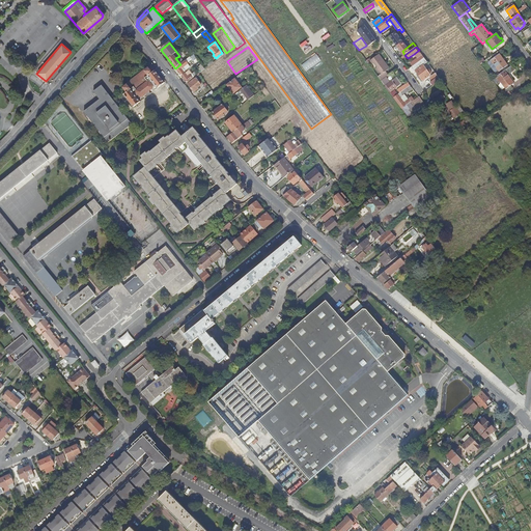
[(418,59),(422,55),(419,50),(414,54),(418,59)]
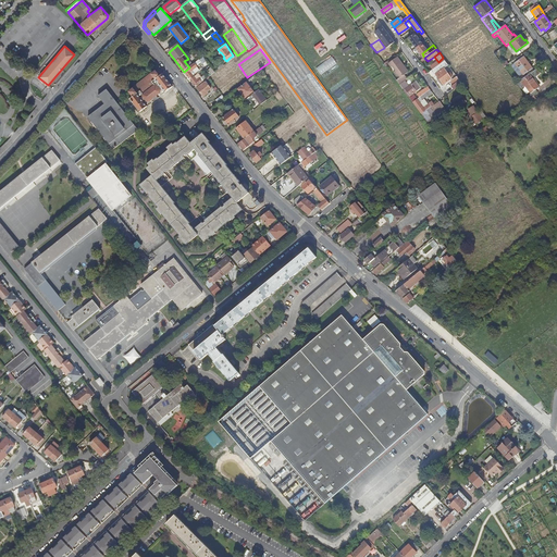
[(333,56),(317,67),(322,74),(337,63),(333,56)]
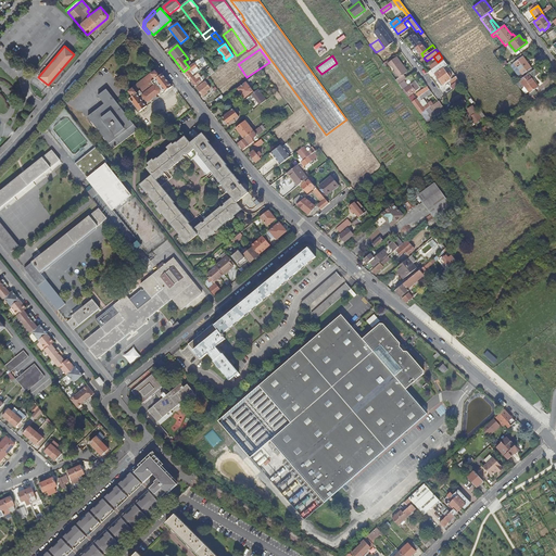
[(531,68),(522,57),(514,63),(522,75),(531,68)]
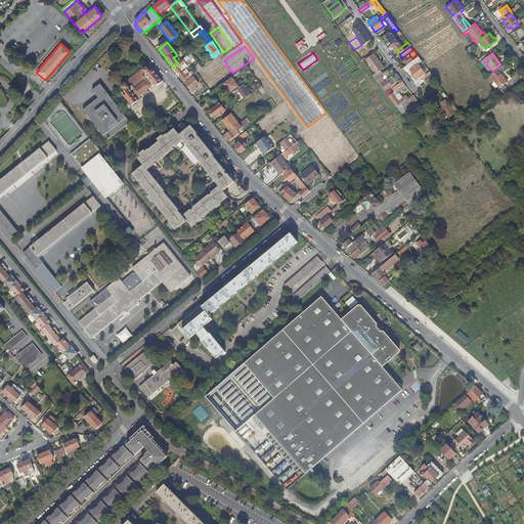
[(381,76),(383,75),(381,71),(383,69),(379,62),(380,61),(374,54),(365,60),(368,63),(369,62),(374,67),(372,68),(376,74),(374,76),(377,80),(381,76)]
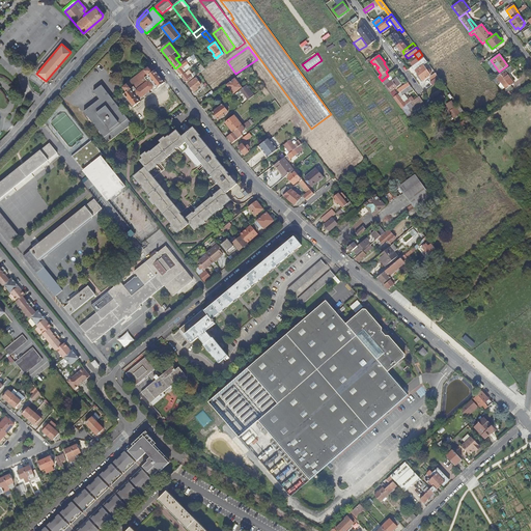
[(413,66),(424,58),(422,55),(418,59),(411,64),(413,66)]
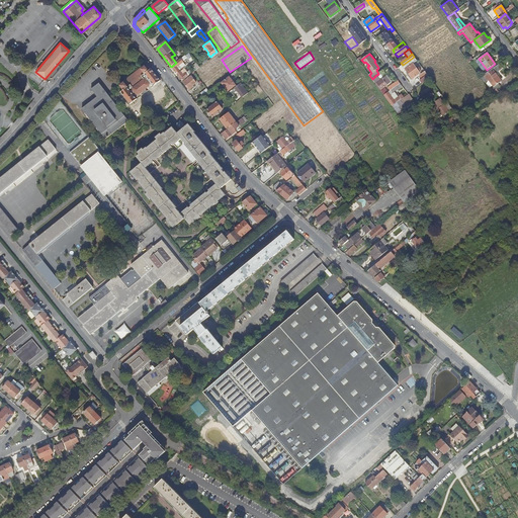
[(413,79),(420,73),(421,72),(418,67),(417,69),(413,64),(417,61),(414,57),(403,65),(413,79)]
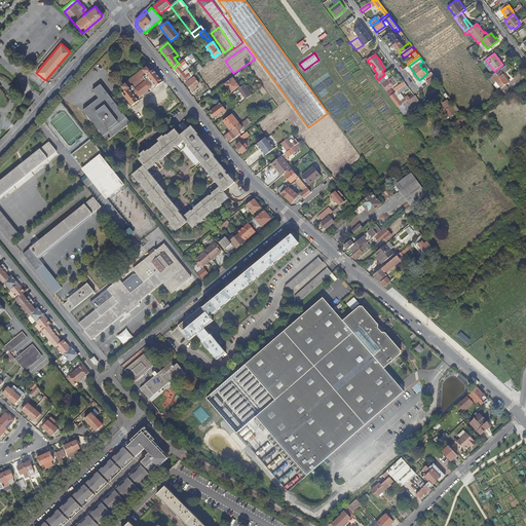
[(181,68),(186,64),(184,61),(179,64),(174,68),(179,74),(184,70),(183,69),(182,69),(181,68)]
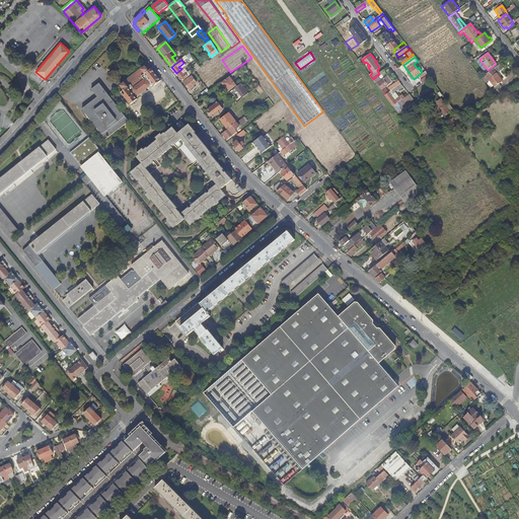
[(266,78),(254,62),(246,67),(258,84),(266,78)]
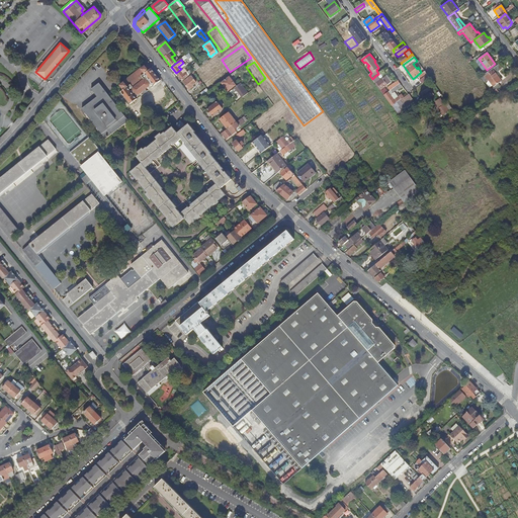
[(499,84),(501,82),(495,74),(502,69),(499,65),(481,78),(484,83),(487,81),(486,80),(488,79),(494,87),(489,90),(492,93),(501,87),(499,84)]
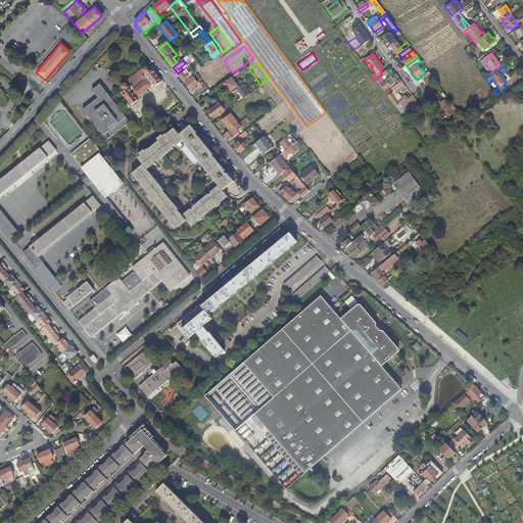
[(162,83),(153,70),(150,73),(147,68),(122,87),(124,89),(121,91),(120,90),(115,92),(123,101),(127,99),(132,106),(139,101),(133,94),(135,92),(139,97),(152,87),(148,82),(151,81),(156,87),(162,83)]
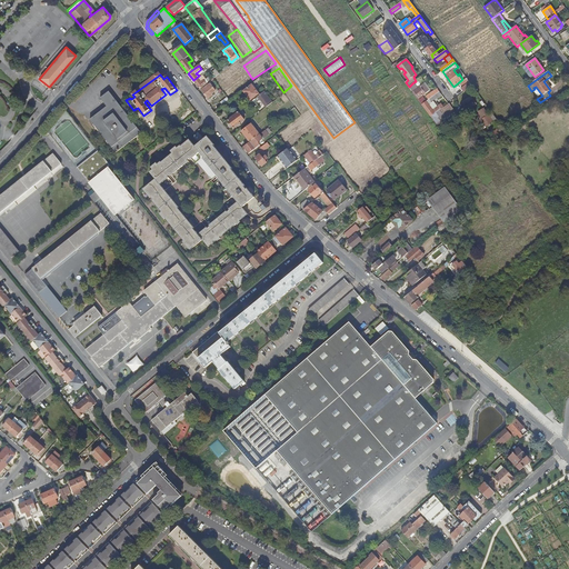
[(200,89),(206,85),(203,81),(200,78),(195,82),(200,89)]
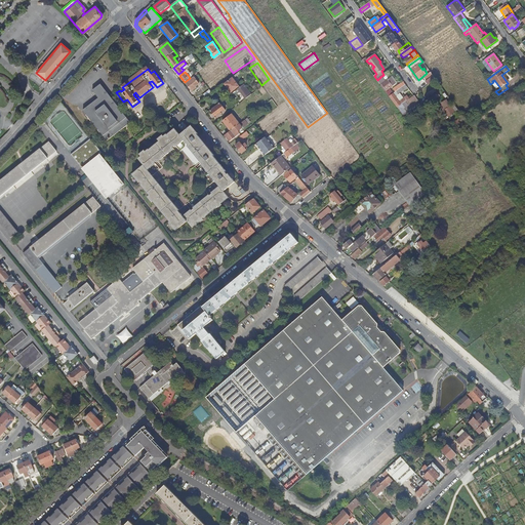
[(431,83),(436,79),(431,72),(426,76),(427,79),(431,83)]
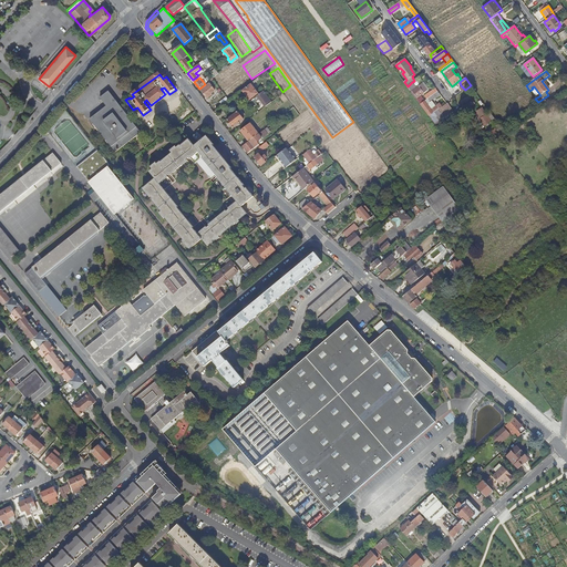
[(418,98),(428,91),(422,84),(416,89),(413,84),(412,82),(408,86),(421,104),(424,101),(421,96),(418,99),(418,98)]
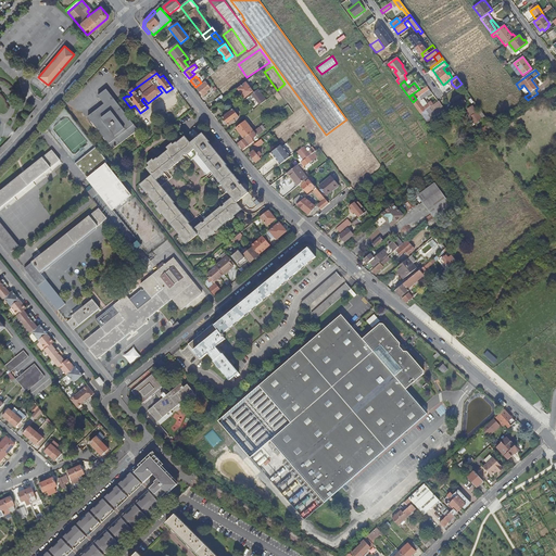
[(207,95),(212,91),(205,83),(197,88),(205,99),(209,96),(207,95)]
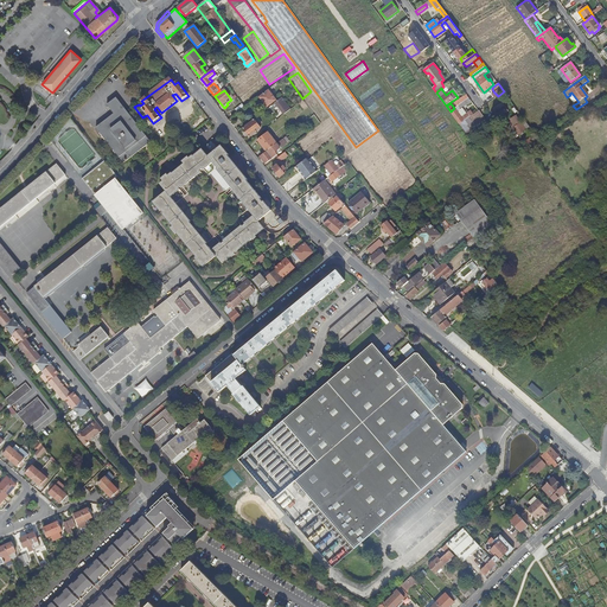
[(269,90),(260,98),(267,108),(276,101),(269,90)]
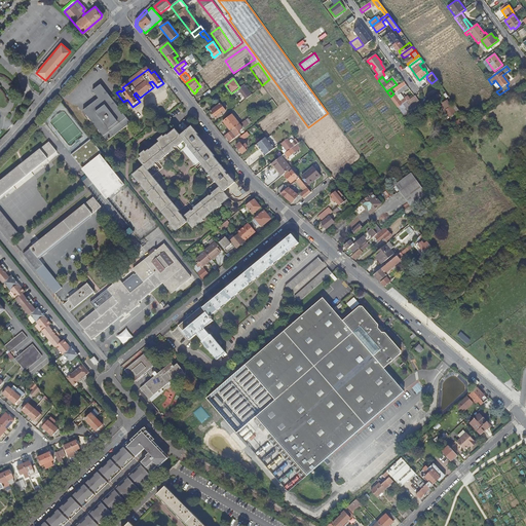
[(424,88),(431,83),(427,79),(421,83),(424,88)]
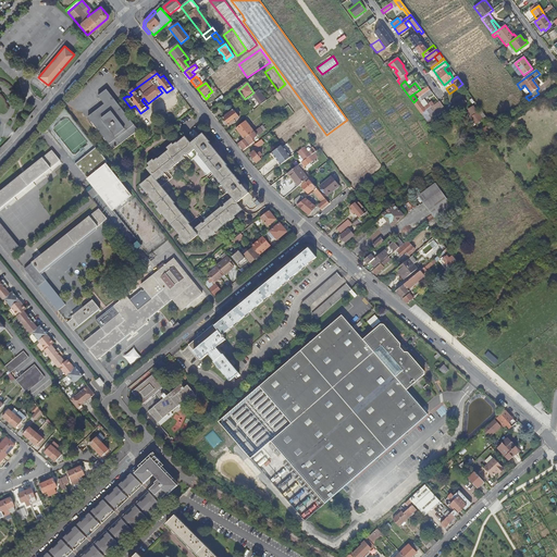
[(301,106),(288,88),(281,93),(294,111),(301,106)]
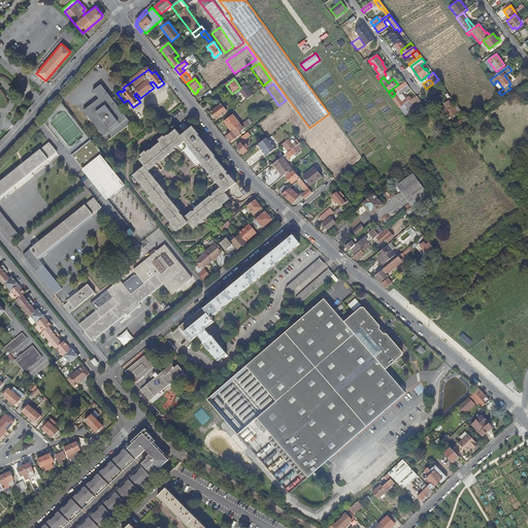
[(246,100),(254,95),(252,93),(250,94),(245,89),(248,88),(245,85),(237,91),(238,92),(239,91),(246,100)]
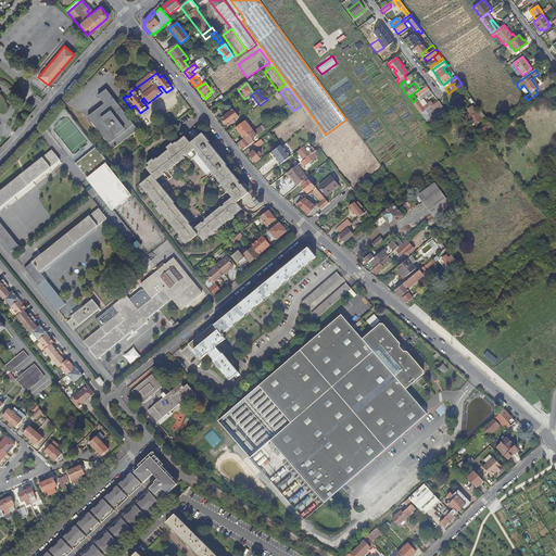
[(108,90),(99,97),(104,104),(89,117),(95,126),(99,133),(100,133),(114,150),(138,130),(124,113),(125,112),(121,105),(119,106),(108,90)]
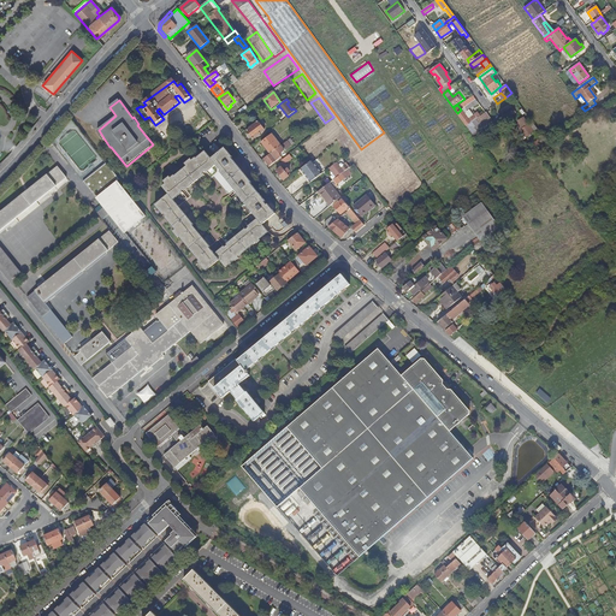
[(472,108),(478,102),(475,100),(469,105),(467,106),(465,107),(463,108),(465,111),(471,107),(472,108)]
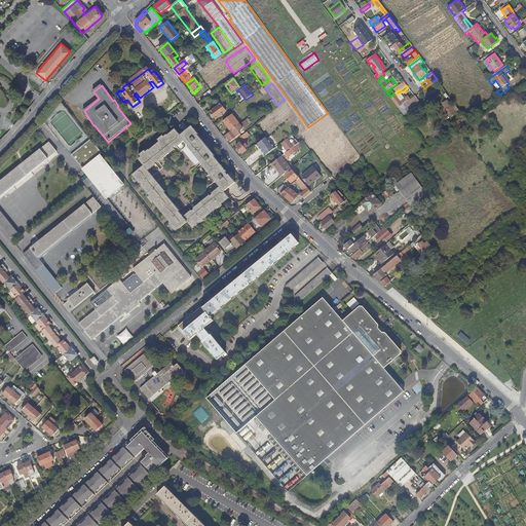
[(393,94),(390,97),(399,108),(401,106),(399,103),(398,102),(400,101),(393,94)]
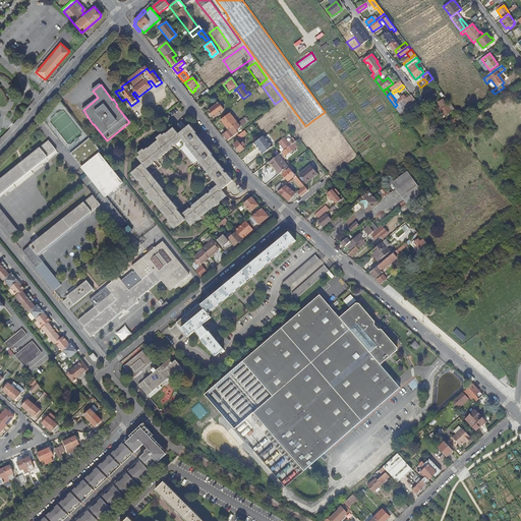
[(407,108),(416,102),(411,95),(410,96),(404,100),(399,103),(397,105),(395,107),(398,112),(402,110),(401,108),(405,105),(407,108)]
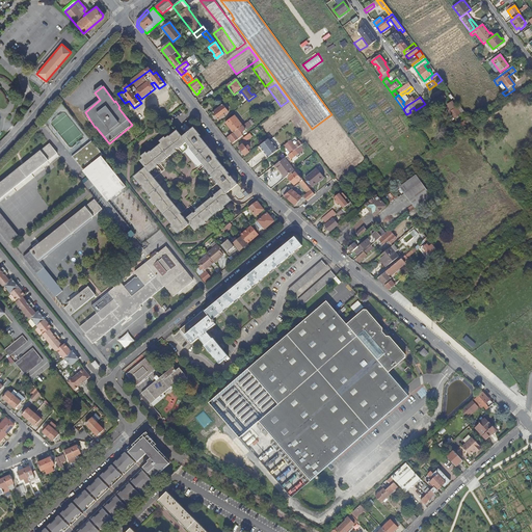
[(241,133),(278,105),(275,101),(243,126),(233,133),(229,137),(233,143),(243,135),(241,133)]
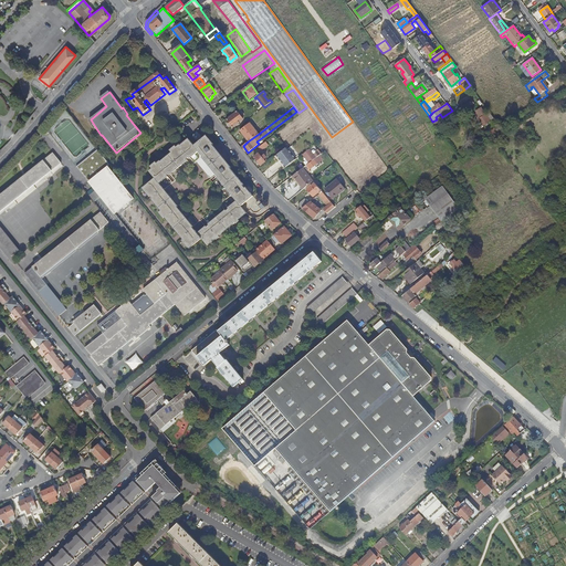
[(486,126),(489,125),(488,124),(491,122),(494,119),(490,113),(486,115),(481,108),(478,111),(479,113),(475,115),(479,119),(475,122),(479,125),(481,124),(483,127),(485,125),(486,126)]
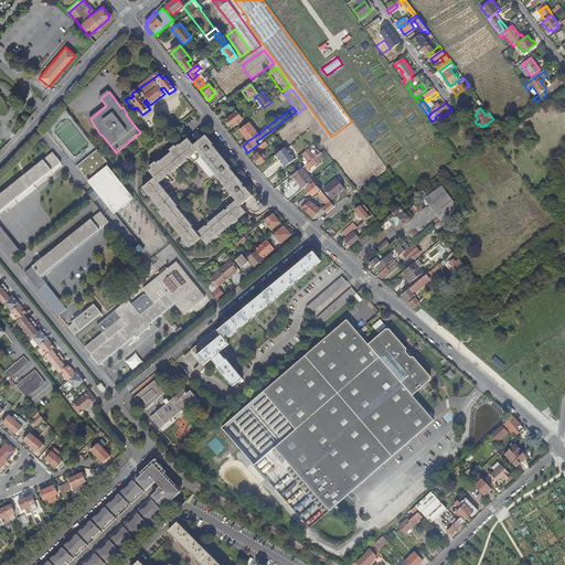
[(313,118),(307,110),(278,131),(285,140),(313,118)]
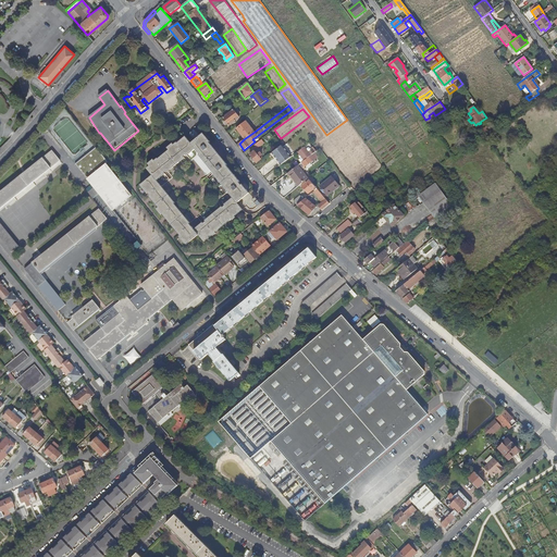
[(239,119),(233,110),(223,119),(229,126),(234,123),(235,121),(239,119)]
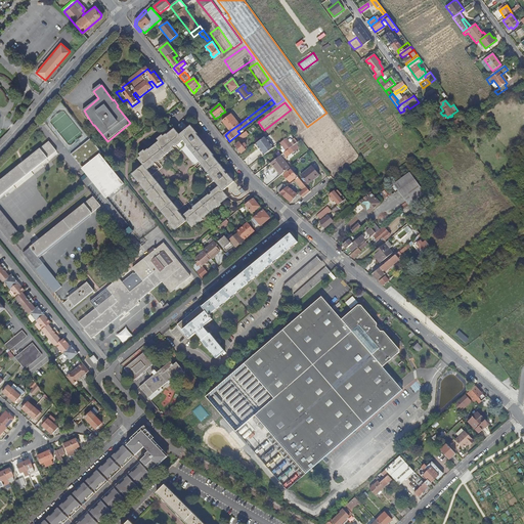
[(229,131),(239,124),(231,114),(226,118),(227,119),(223,123),(229,131)]
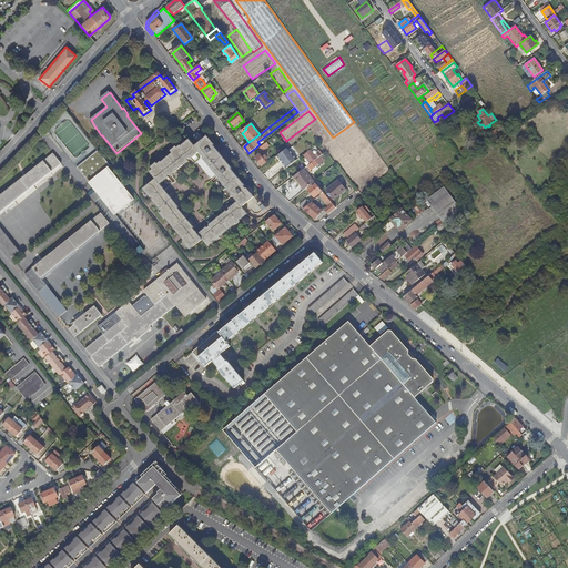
[(237,225),(241,222),(241,221),(249,214),(243,208),(255,198),(233,170),(234,170),(215,146),(216,145),(209,137),(195,146),(190,140),(182,146),(181,145),(178,148),(176,146),(171,151),(173,153),(162,162),(162,161),(158,164),(158,163),(152,168),(153,170),(151,173),(155,180),(144,189),(151,198),(152,196),(154,200),(153,201),(162,212),(160,213),(165,220),(166,219),(184,241),(183,241),(191,251),(203,241),(209,247),(216,241),(217,242),(221,239),(221,237),(236,224),(237,225)]
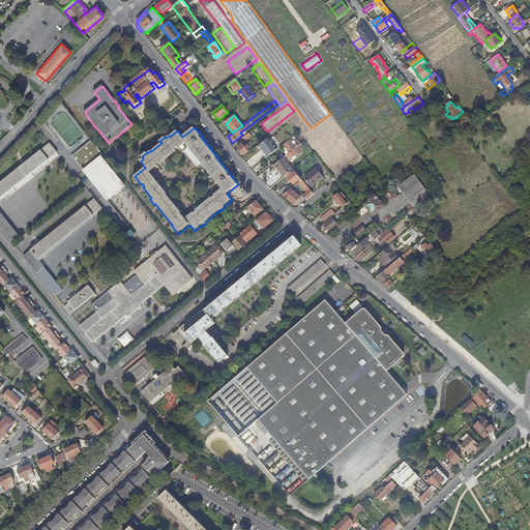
[(259,146),(267,157),(277,149),(268,138),(259,146)]
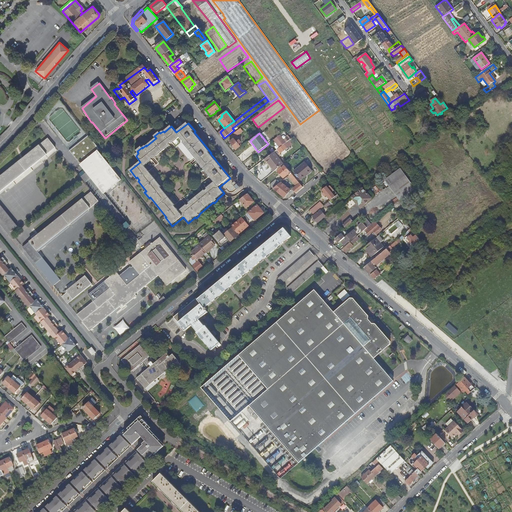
[(280,148),(286,143),(280,135),(274,140),(280,148)]
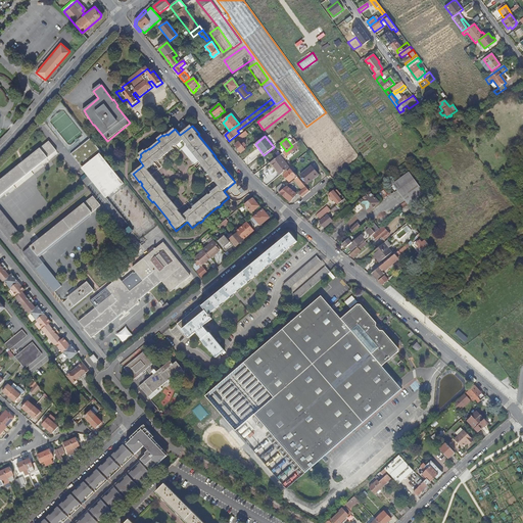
[(124,185),(99,155),(101,153),(91,139),(72,155),(107,199),(124,185)]
